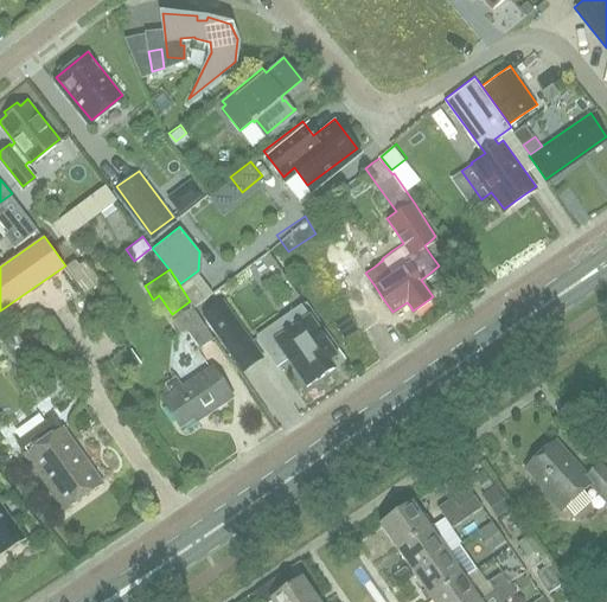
[(190,301),(172,314),(173,316),(171,318),(180,332),(186,328),(199,346),(215,337),(190,301)]
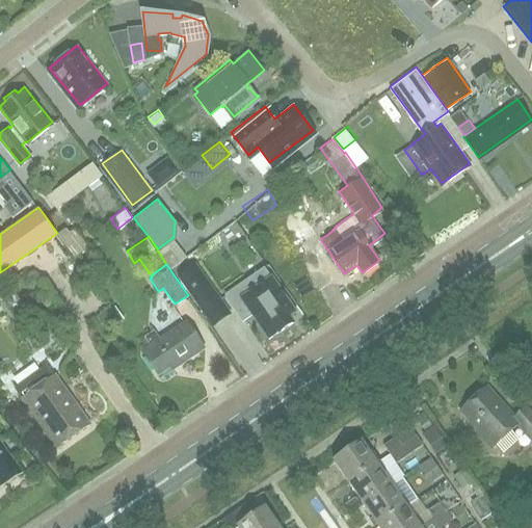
[(216,298),(192,264),(178,273),(202,308),(216,298)]
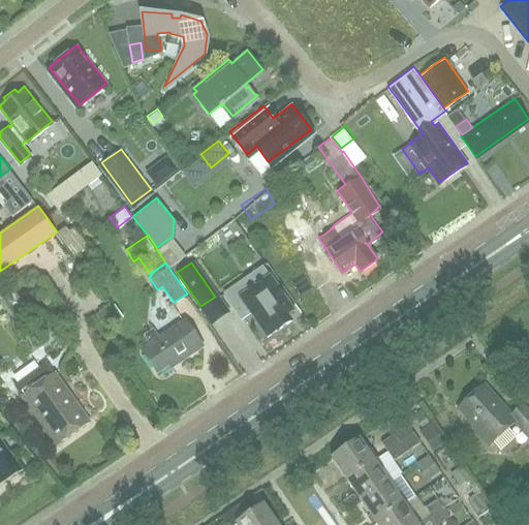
[(243,278),(224,290),(242,316),(250,310),(267,334),(277,327),(277,328),(291,317),(287,312),(293,307),(270,273),(249,287),(243,278)]
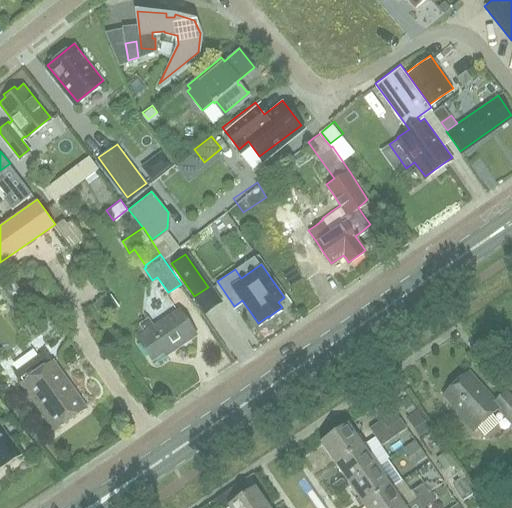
[(104,315),(119,304),(111,294),(96,304),(104,315)]
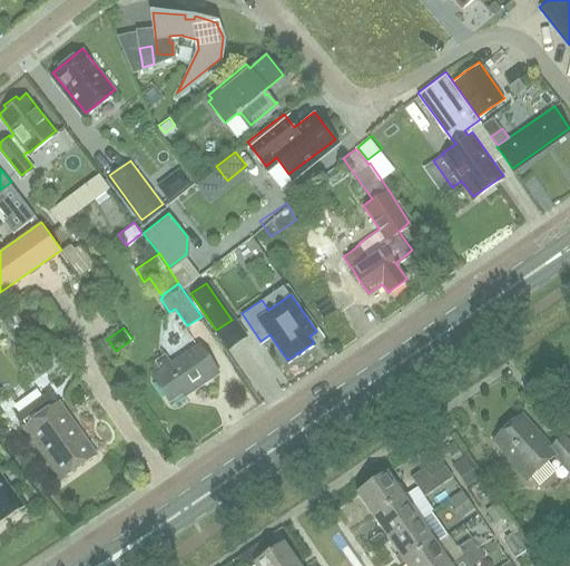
[(154,359),(160,368),(153,373),(169,399),(193,383),(195,387),(218,370),(199,342),(173,360),(165,350),(154,359)]
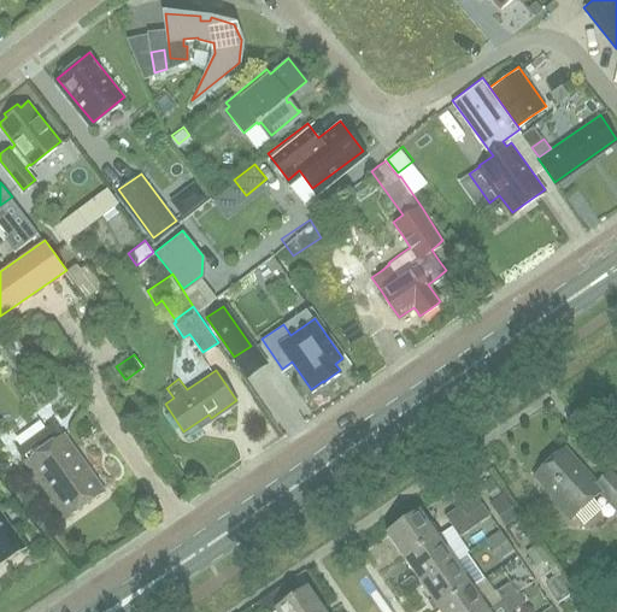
[(16,447),(24,459),(66,517),(105,489),(64,431),(54,418),(16,447)]
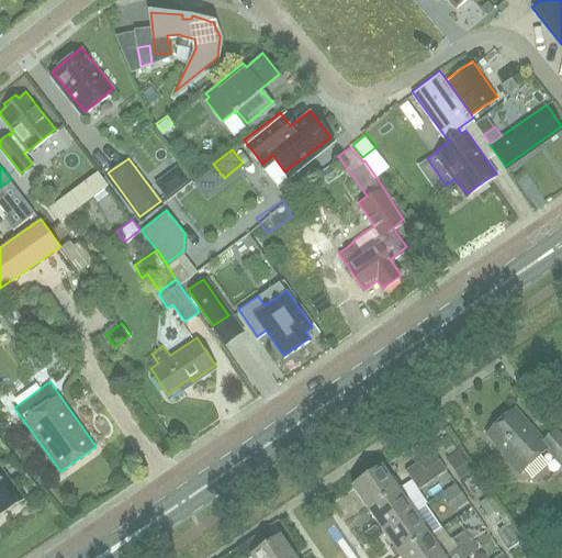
[(546,445),(561,462),(561,461),(561,436),(554,427),(541,438),(513,406),(486,431),(505,452),(504,454),(518,470),(546,445)]
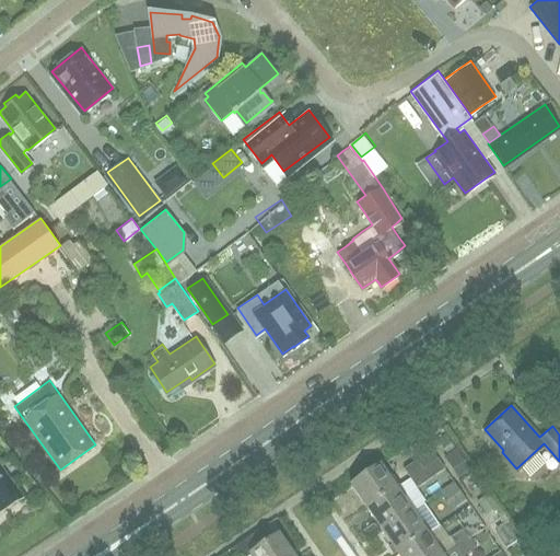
[(464,429),(452,440),(468,456),(479,446),(464,429)]
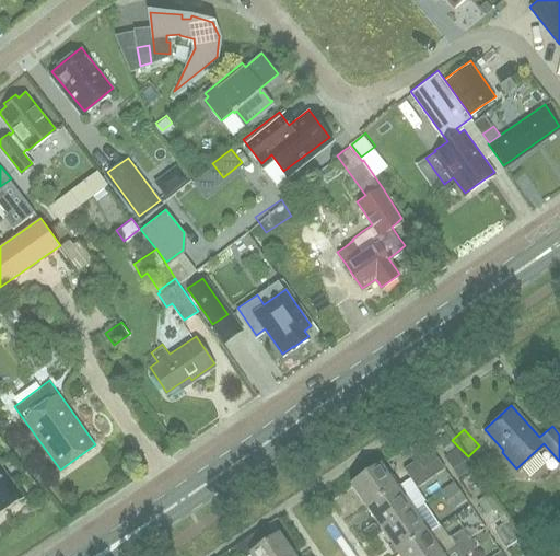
[(455,444),(445,431),(438,437),(446,450),(455,444)]
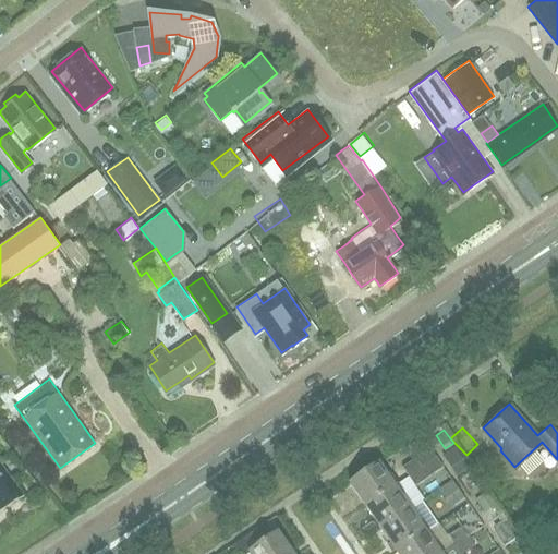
[(458,448),(446,457),(458,473),(469,465),(458,448)]
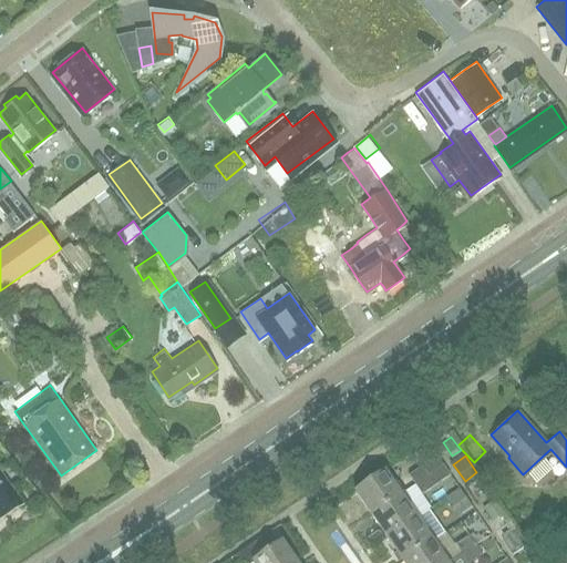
[(443,461),(429,471),(429,472),(415,481),(422,491),(451,472),(450,471),(451,471),(443,461)]
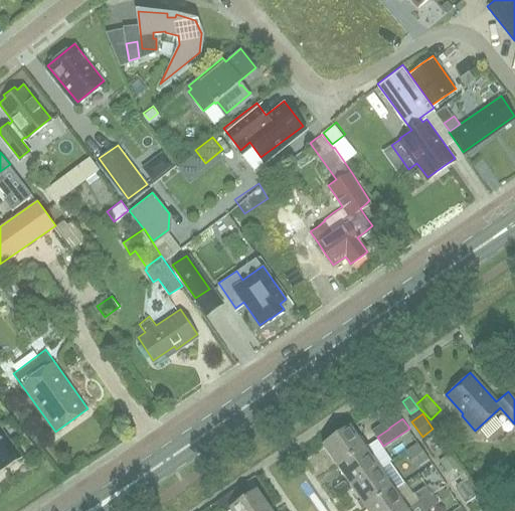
[(389,429),(389,428),(383,419),(371,429),(377,437),(389,429)]
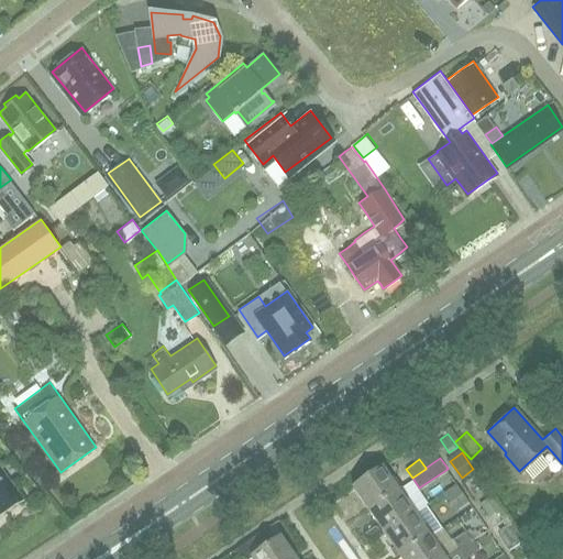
[(0,464),(0,513),(23,497),(0,464)]
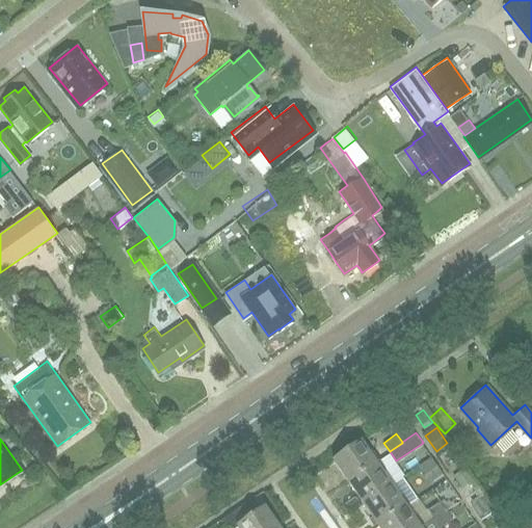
[(361,439),(334,457),(348,480),(376,460),(379,458),(373,449),(370,451),(361,439)]
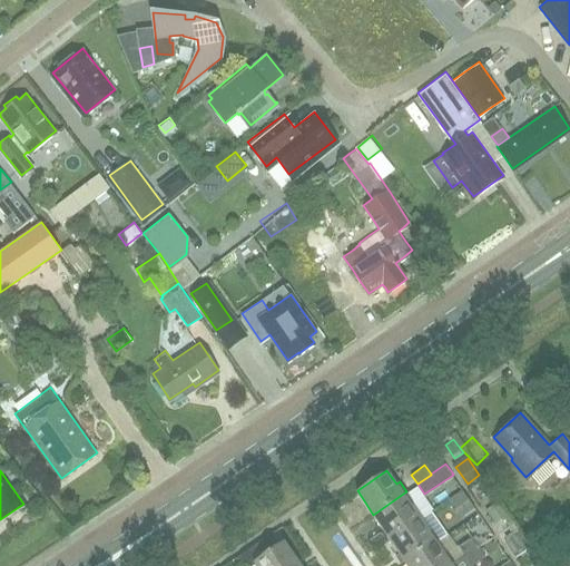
[(473,505),(462,488),(450,497),(459,510),(463,511),(473,505)]
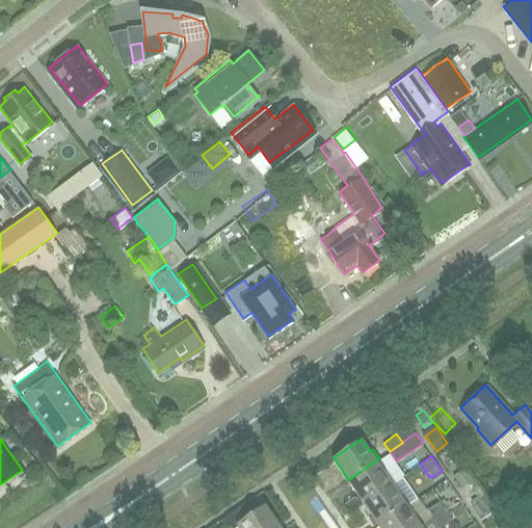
[(376,460),(348,480),(363,501),(391,482),(382,470),(386,468),(379,458),(376,460)]
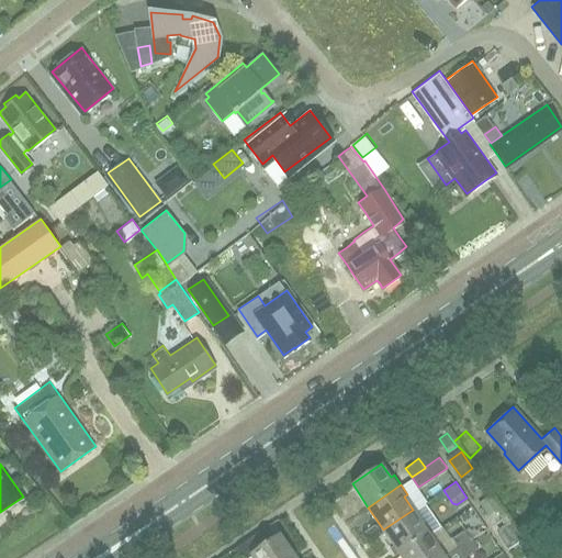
[(490,512),(499,505),(501,504),(491,491),(490,492),(480,499),(490,512)]
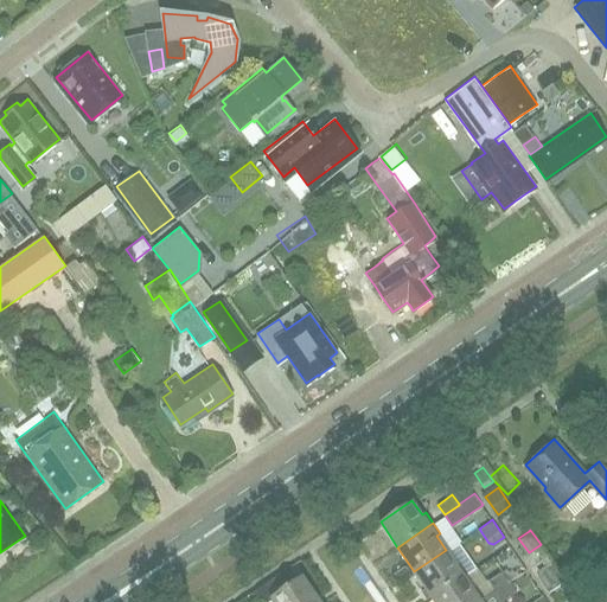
[(446,550),(414,571),(432,596),(462,575),(475,565),(459,542),(446,550)]
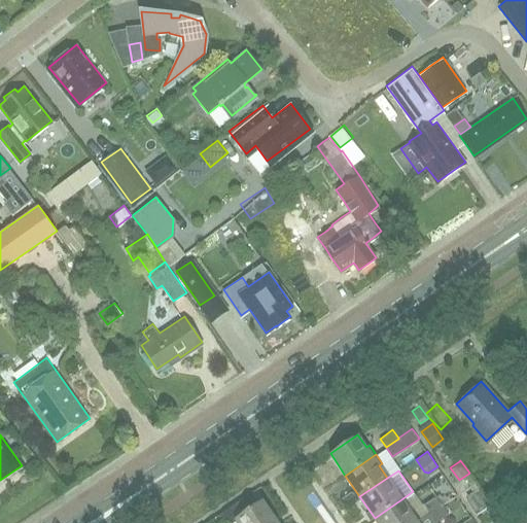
[(489,502),(480,489),(466,498),(476,512),(489,502)]
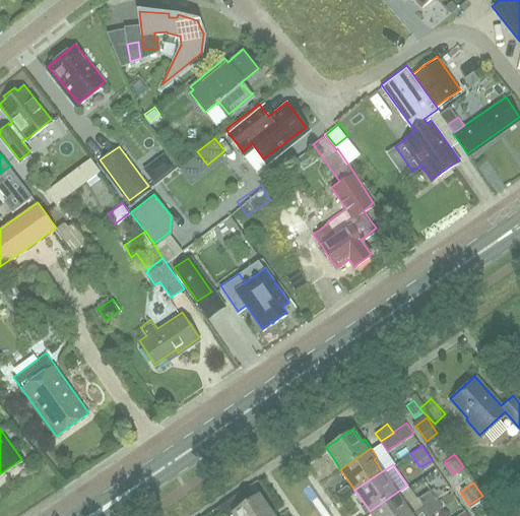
[(424,505),(437,497),(431,487),(417,496),(424,505)]
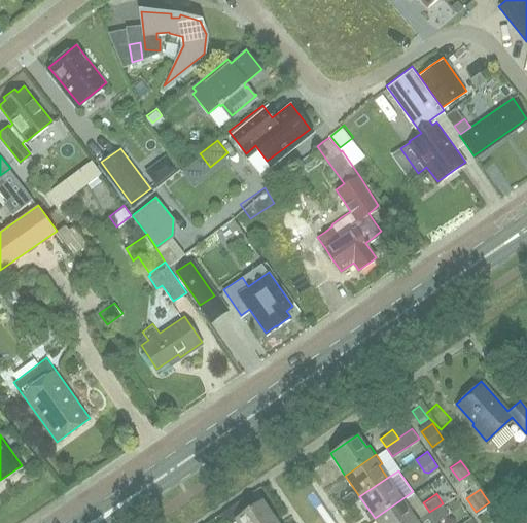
[(275,522),(278,521),(262,499),(235,519),(238,522),(275,522)]
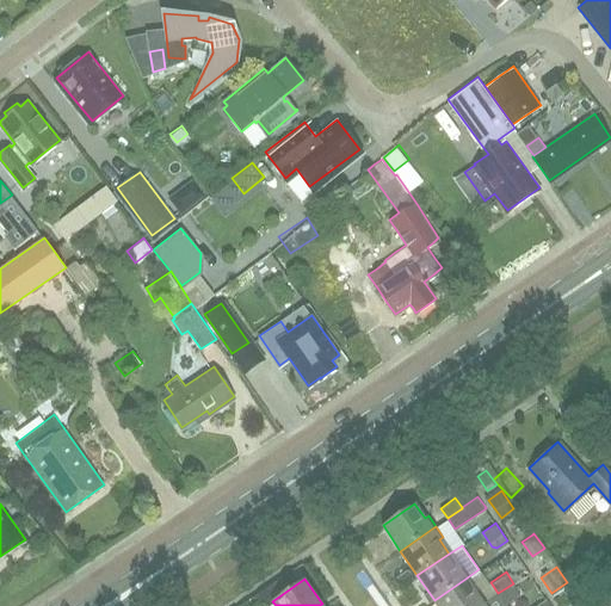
[(466,579),(434,600),(437,605),(479,605),(482,604),(486,601),(479,591),(475,593),(467,579),(466,579)]
